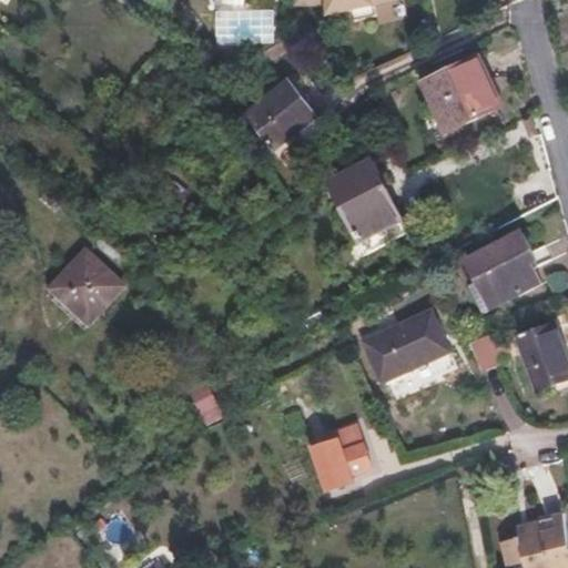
[(291,0),(292,10),(321,7),(322,19),(396,2),(395,0),(291,0)]
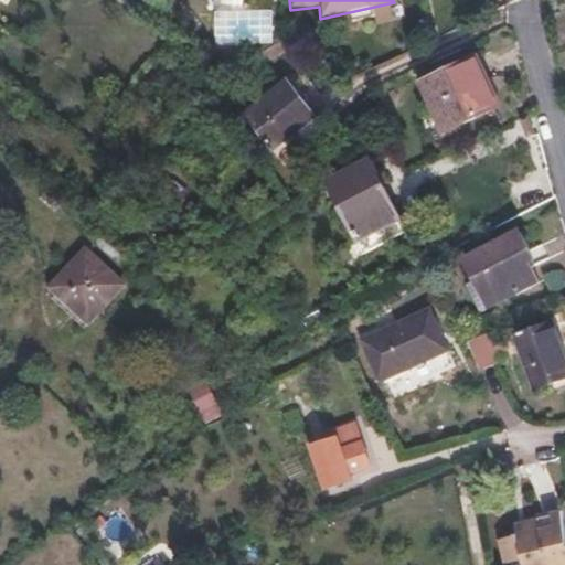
[(275,43),(275,10),(215,11),(216,44),(275,43)]
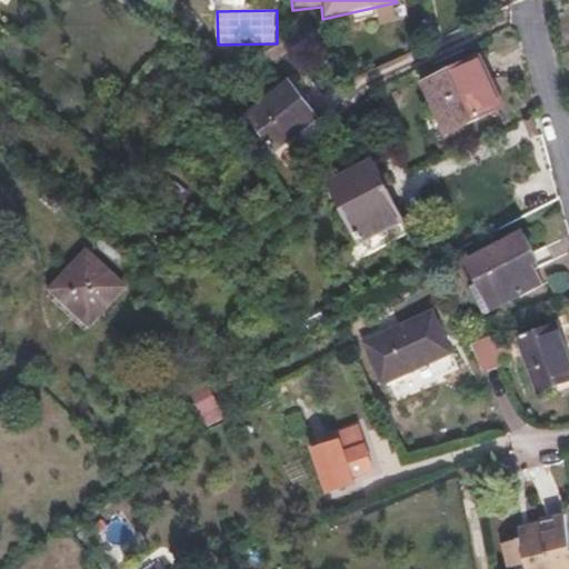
[(508,105),(487,53),(436,75),(456,126),(508,105)]
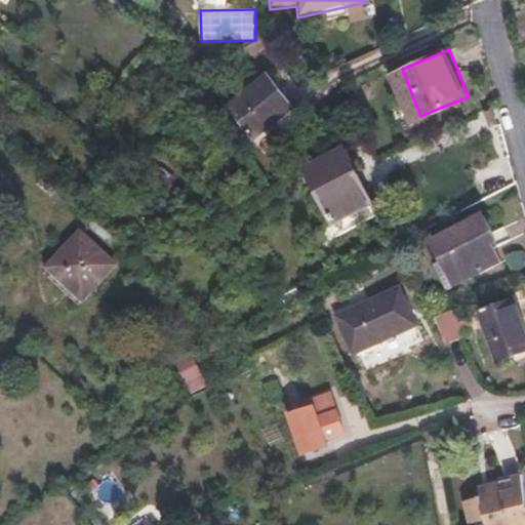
[(304,120),(271,73),(231,101),(266,149),(304,120)]
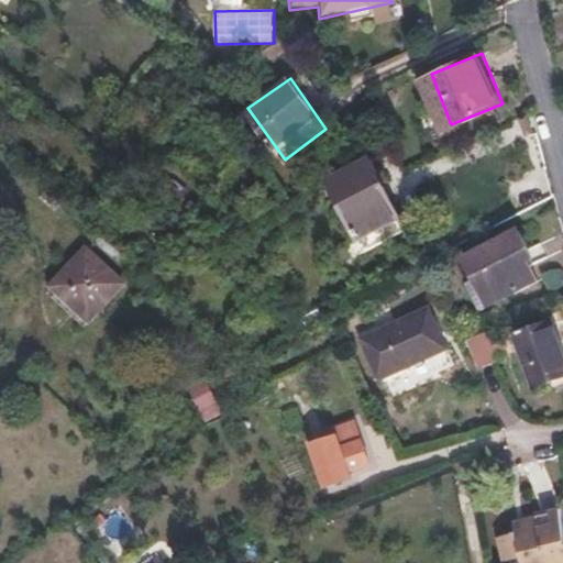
[(403,230),(370,159),(327,180),(361,250),(403,230)]
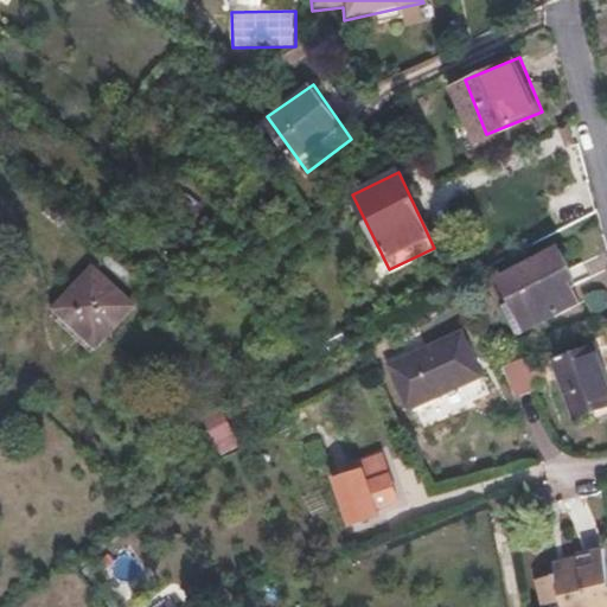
[(505,283),(518,301),(509,307),(525,334),(581,299),(564,272),(569,267),(557,249),(505,283)]
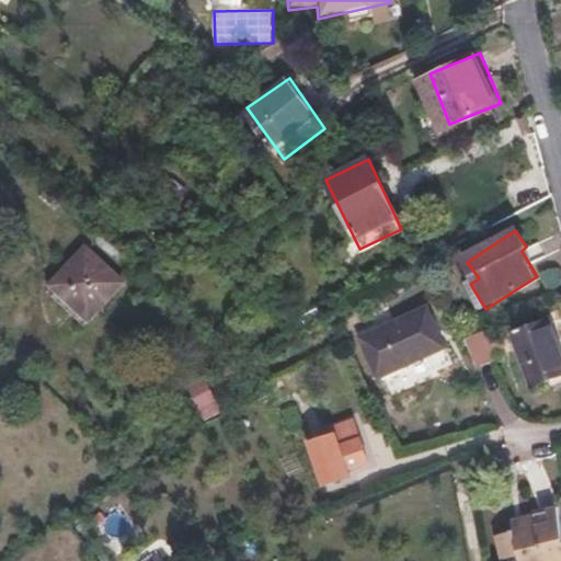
[(66,308),(86,327),(123,285),(83,249),(49,285),(69,304),(66,308)]
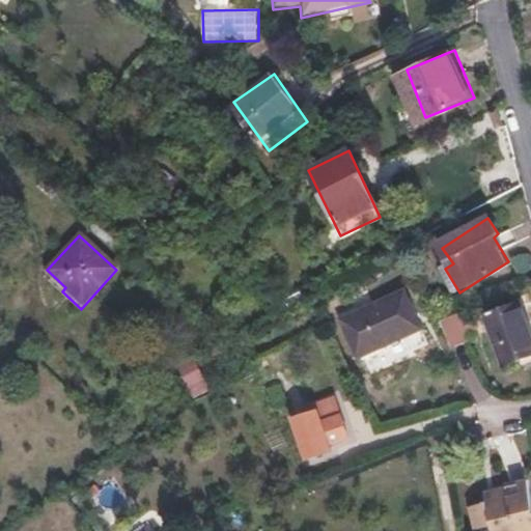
[(371,320),(421,299),(414,284),(365,307),(371,320)]
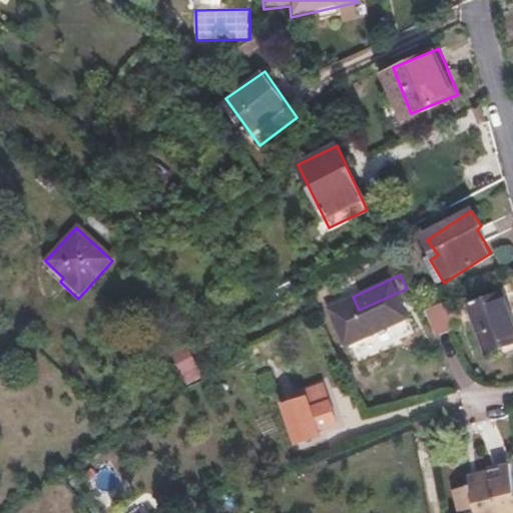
[(420,314),(407,289),(359,310),(372,337),(420,314)]
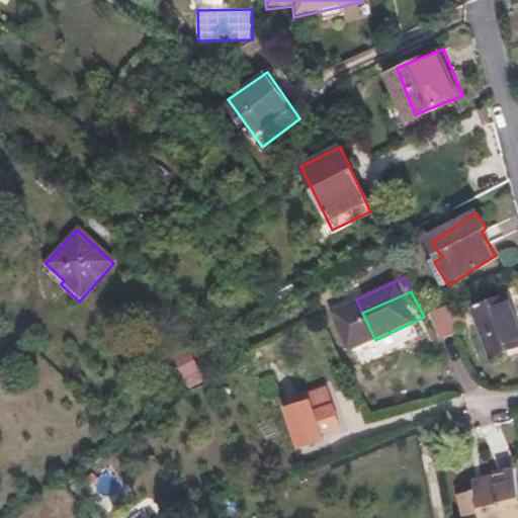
[(517,344),(517,315),(510,293),(477,307),(495,353),(517,344)]
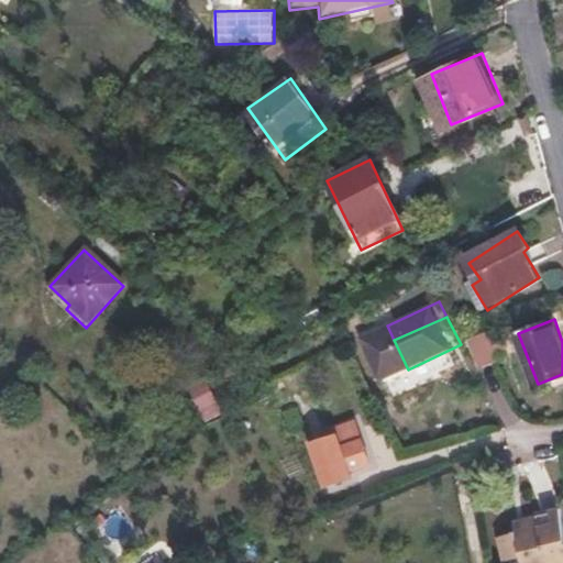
[(499,356),(490,328),(474,334),(483,361),(499,356)]
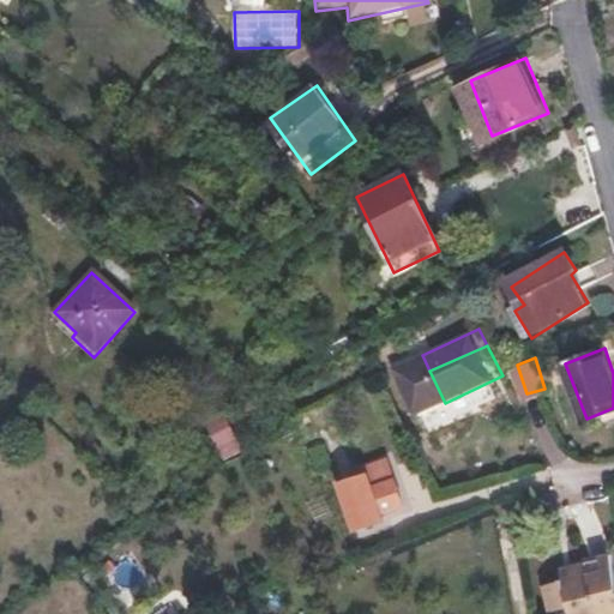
[(232,419),(211,427),(224,459),(245,452),(232,419)]
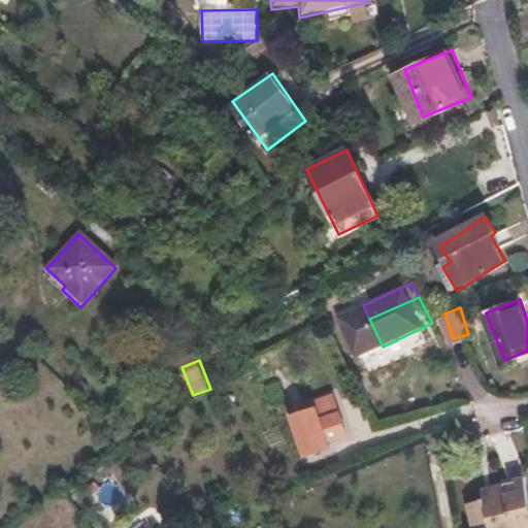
[(351,436),(335,398),(308,406),(310,411),(295,418),(310,457),(332,449),(330,443),(351,436)]
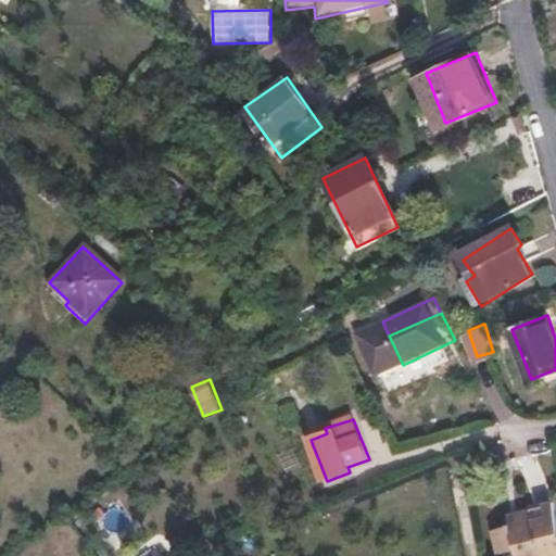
[(555,555),(555,527),(550,504),(528,510),(529,516),(509,522),(512,530),(493,535),(500,555),(555,555)]
